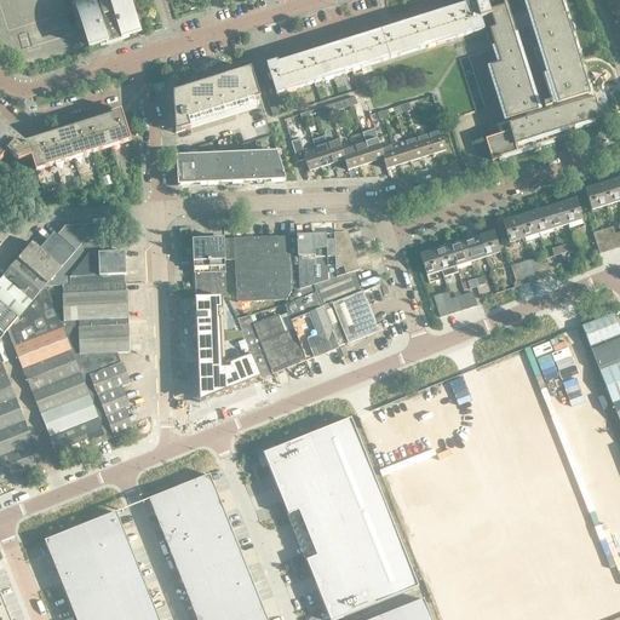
[(74,0),(89,47),(138,32),(128,0),(74,0)]
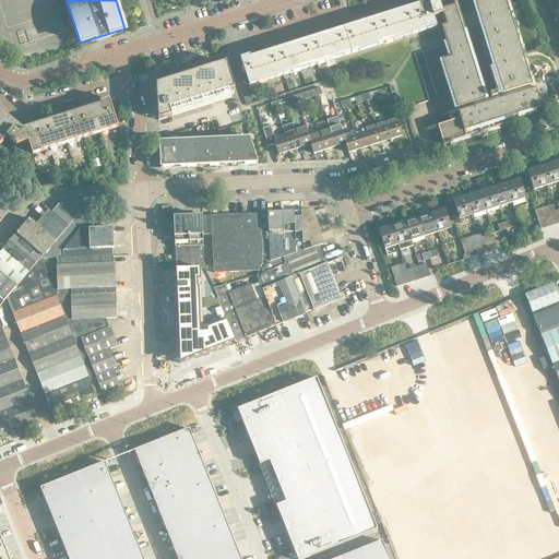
[(248,56),(240,58),(249,86),(436,27),(432,18),(442,14),(438,0),(428,0),(427,1),(428,4),(250,60),(248,56)]
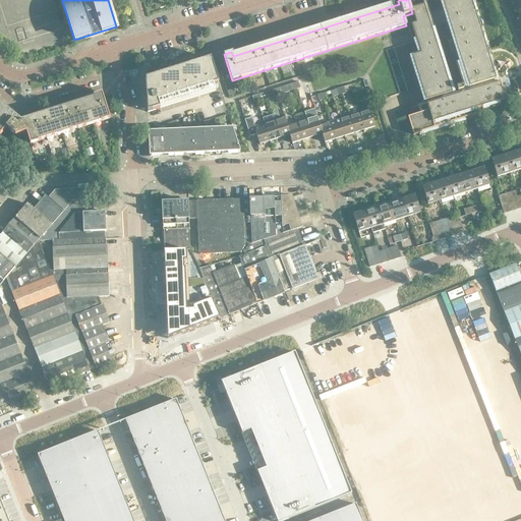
[(442,0),(467,82),(449,88),(423,6),(412,10),(412,13),(416,24),(411,25),(412,29),(420,55),(413,57),(423,89),(421,90),(425,102),(405,109),(413,135),(419,133),(420,136),(466,122),(465,119),(477,115),(479,114),(477,109),(481,107),(482,111),(500,105),(499,102),(505,100),(499,82),(497,83),(486,53),(469,0),(442,0)]
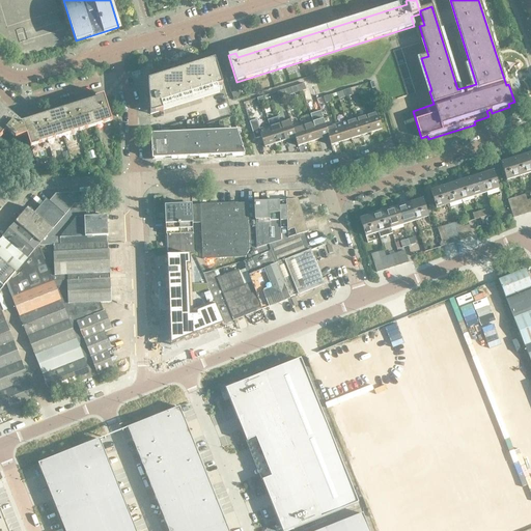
[(154,86),(148,87),(150,114),(200,99),(213,95),(219,93),(219,92),(218,89),(217,87),(223,85),(215,60),(207,62),(204,63),(197,65),(194,66),(187,68),(185,70),(176,72),(174,73),(166,76),(164,76),(151,80),(154,86)]
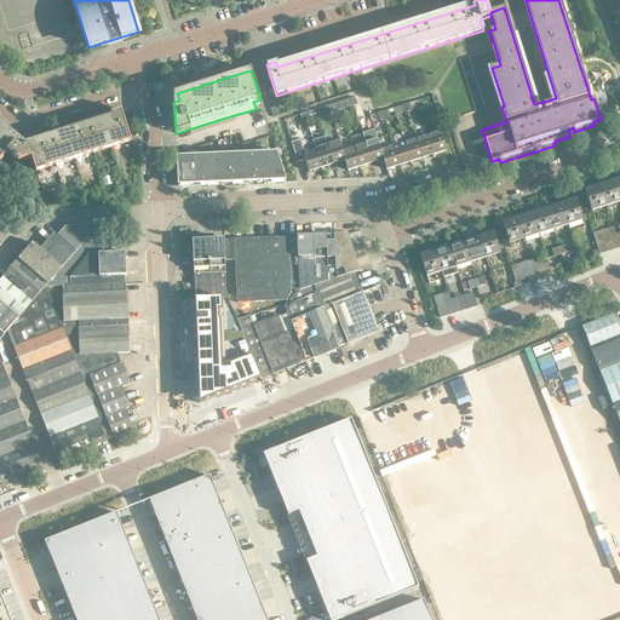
[(352,105),(350,98),(339,102),(342,109),(352,105)]
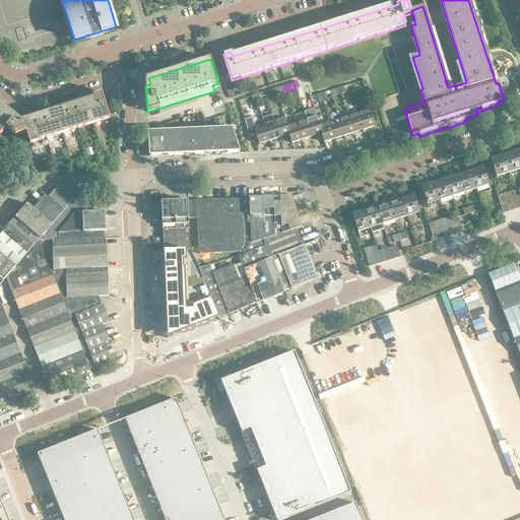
[(344,86),(339,87),(341,93),(344,92),(350,91),(348,84),(344,86)]
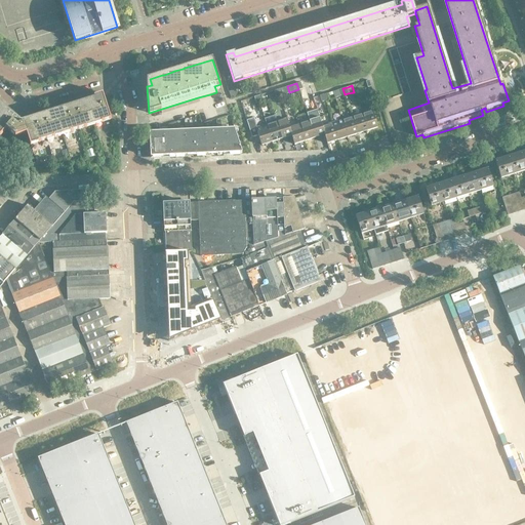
[(287,86),(280,88),(282,94),(282,95),(289,93),(289,92),(287,86)]
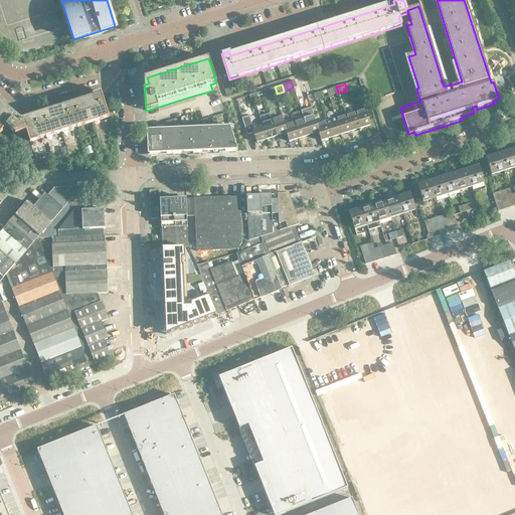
[(335,94),(338,93),(336,87),(326,90),(328,97),(335,94)]
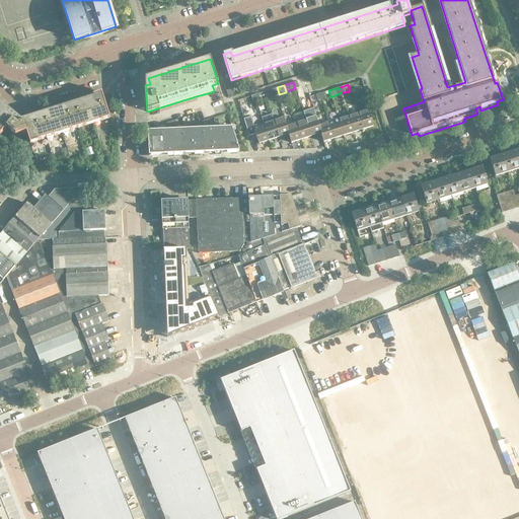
[(322,92),(315,94),(317,100),(324,98),(322,92)]
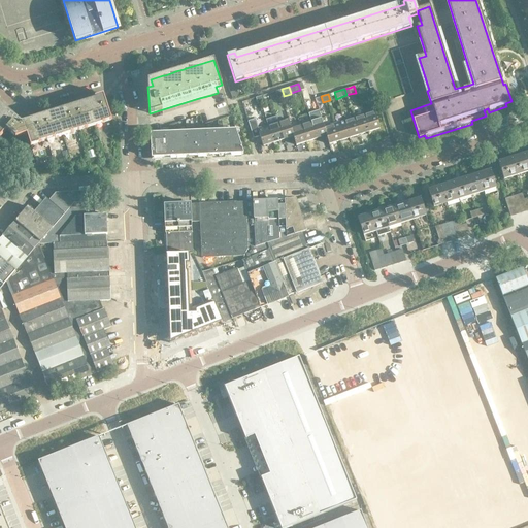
[(0,136),(5,130),(15,138),(27,134),(30,146),(110,121),(102,95),(94,97),(95,102),(18,127),(12,122),(13,121),(0,107),(0,136)]
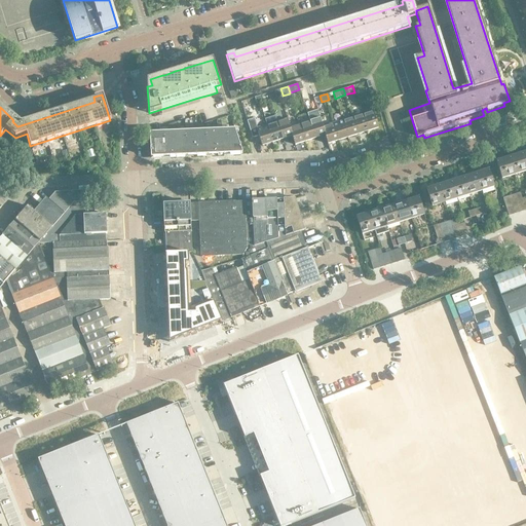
[(363,114),(368,130),(378,127),(373,111),(363,114)]
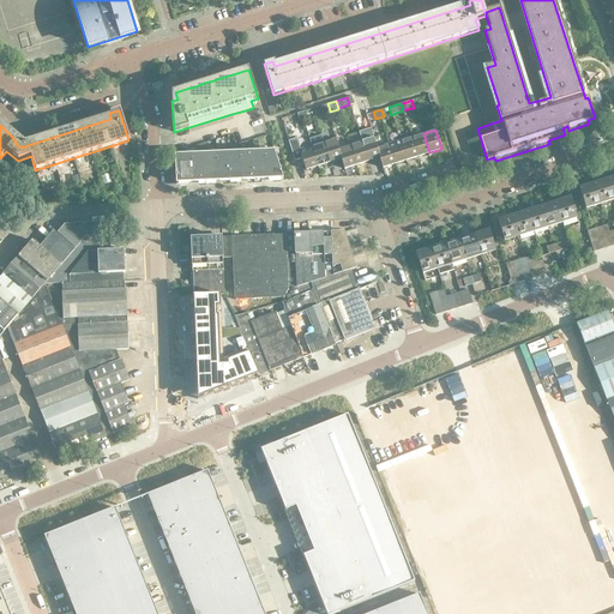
[(417,157),(429,152),(423,133),(411,137),(417,157)]
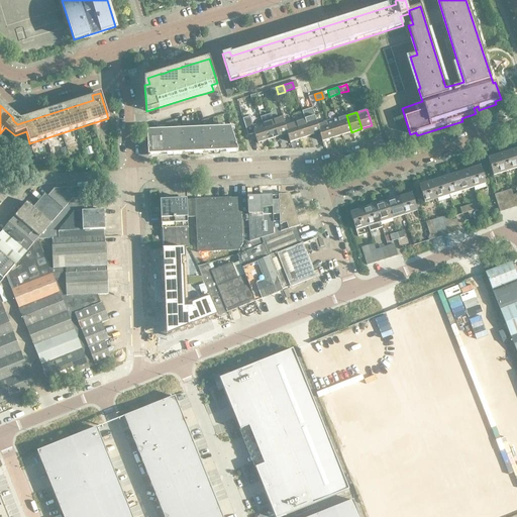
[(277,136),(272,120),(270,114),(260,117),(262,123),(267,139),(277,136)]
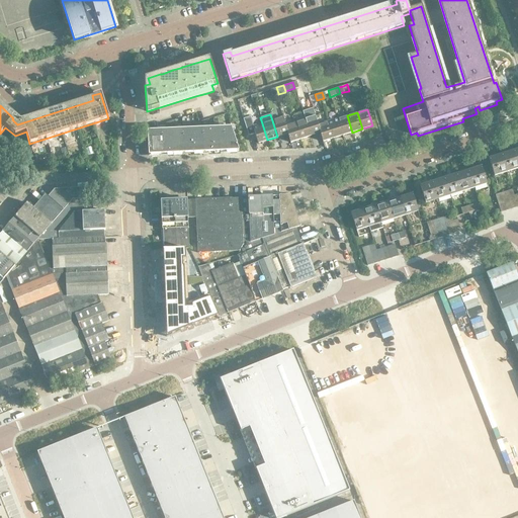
[(342,136),(352,133),(347,115),(337,118),(342,136)]
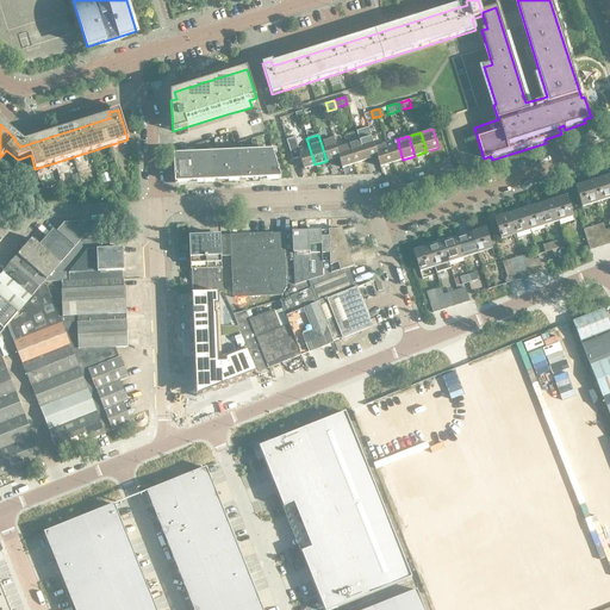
[(304,168),(315,165),(309,145),(298,148),(294,137),(286,139),(292,160),(300,157),(304,168)]
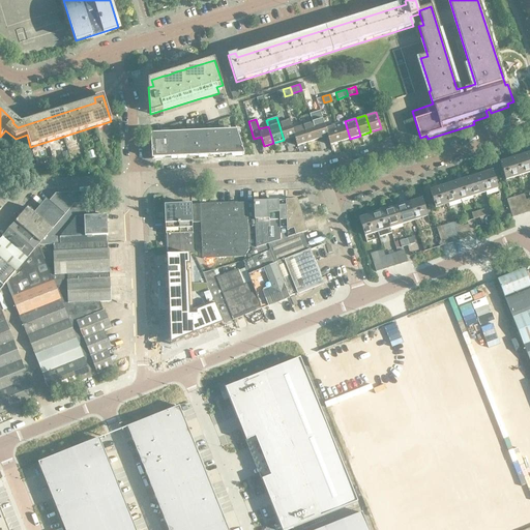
[(289,119),(278,123),(284,140),(294,137),(291,128),(289,119)]
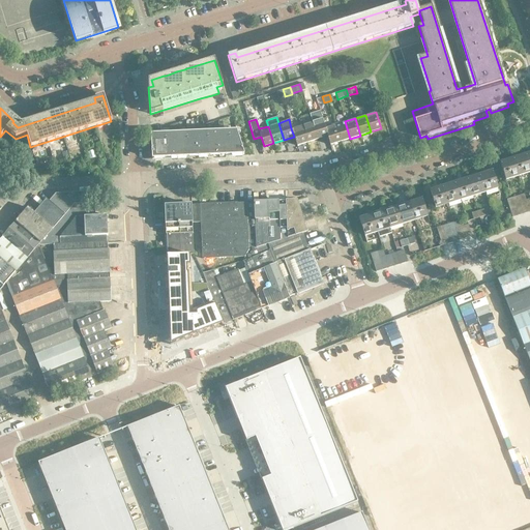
[(327,136),(324,127),(322,119),(312,122),(317,139),(327,136)]
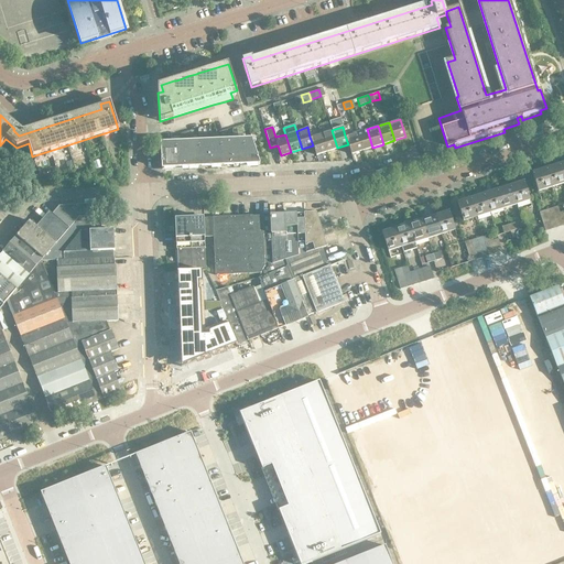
[(367,129),(356,132),(361,151),(372,148),(367,129)]
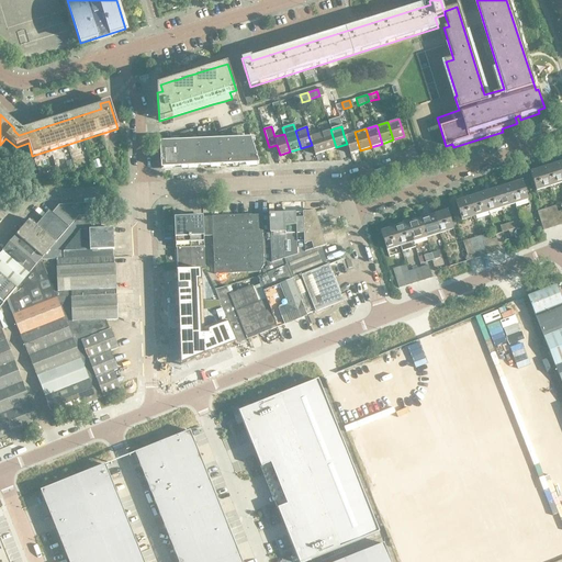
[(325,152),(336,147),(330,130),(319,133),(325,152)]
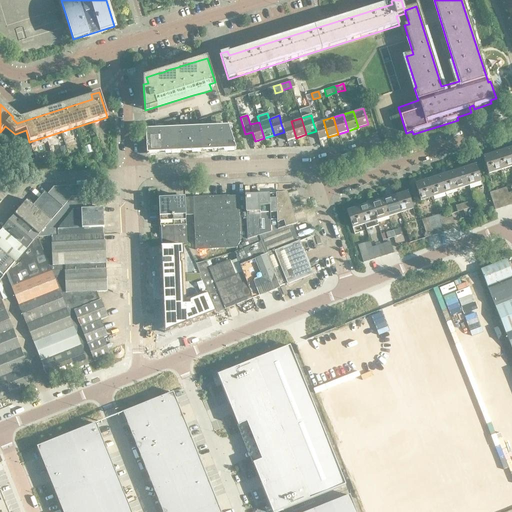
[(319,140),(328,137),(323,120),(313,123),(316,131),(319,140)]
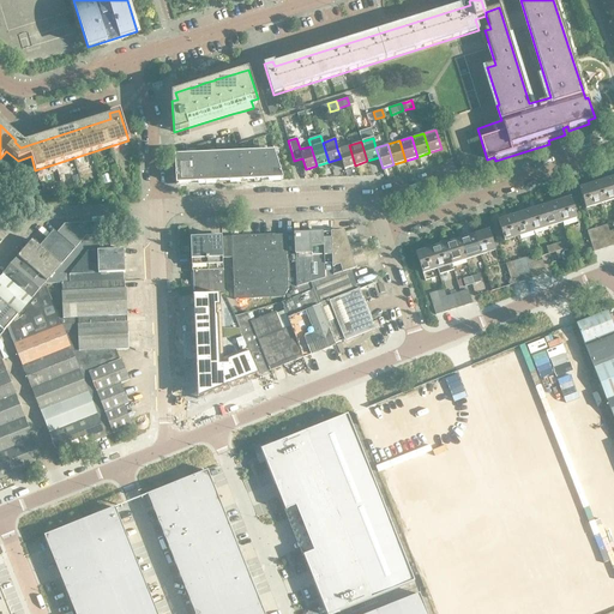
[(344,169),(355,166),(349,145),(337,149),(341,158),(344,169)]
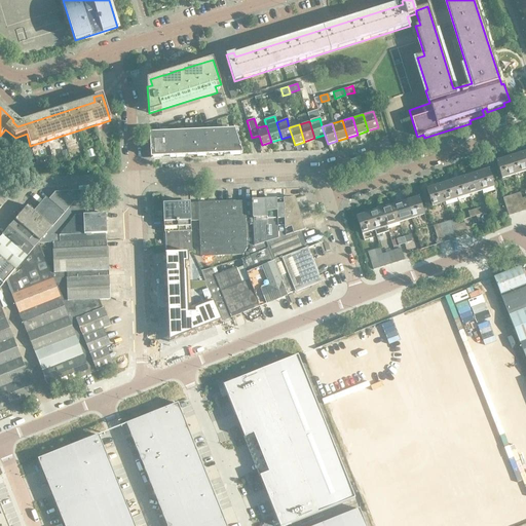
[(242,153),(234,128),(162,133),(160,127),(149,130),(151,157),(242,153)]
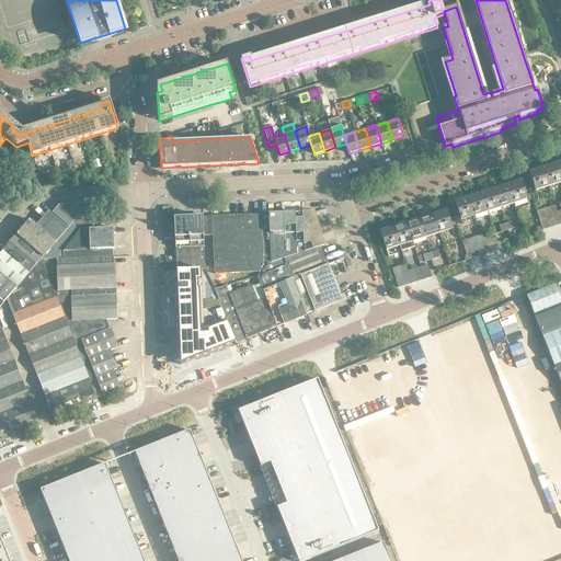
[(548,186),(560,182),(560,180),(556,163),(542,168),(548,186)]
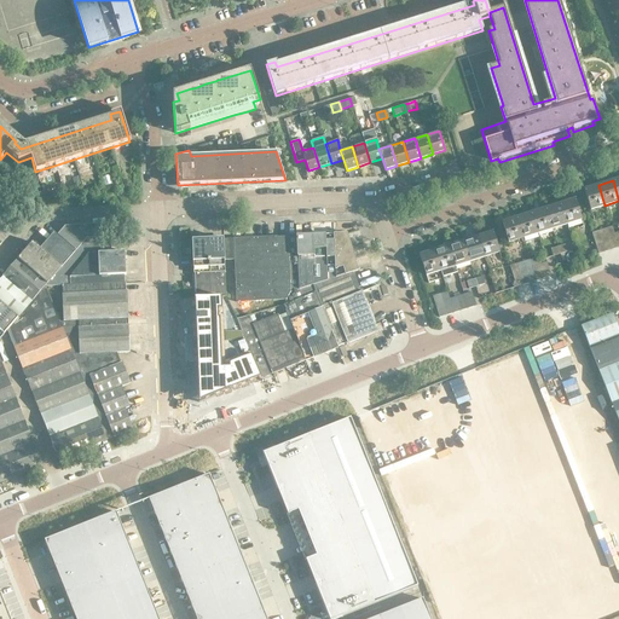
[(590,210),(605,206),(599,185),(584,189),(590,210)]
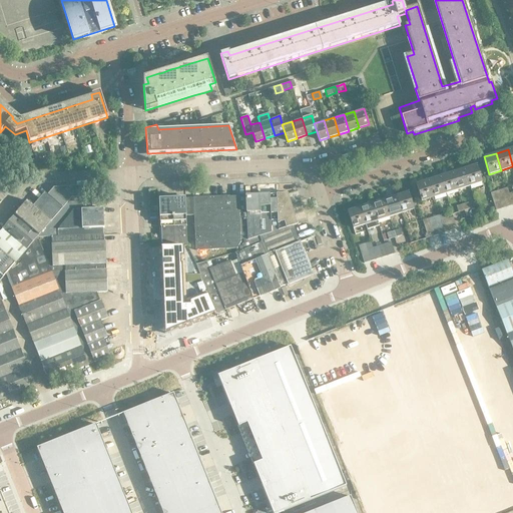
[(464,169),(469,186),(482,182),(476,165),(464,169)]
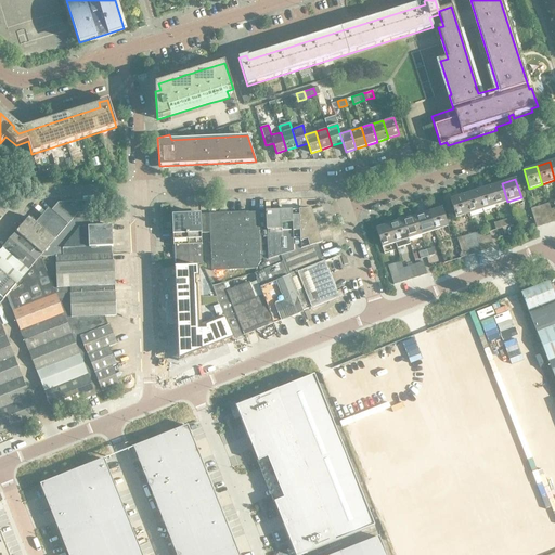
[(494,205),(507,202),(502,183),(489,186),(494,205)]
